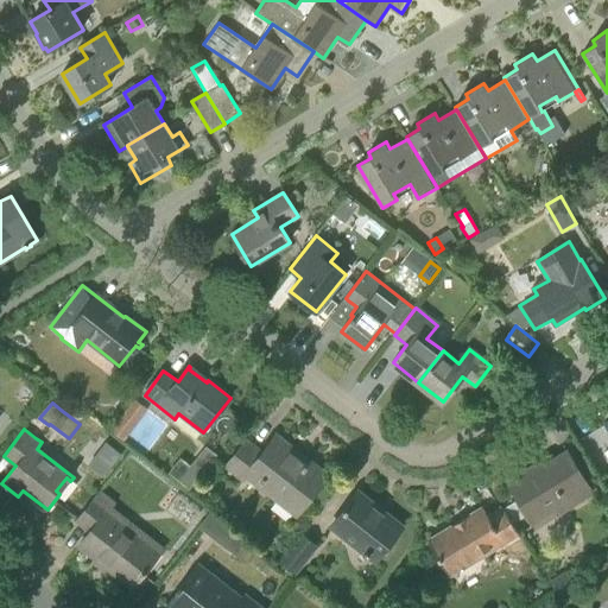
[(298,513),(328,475),(327,474),(324,476),(304,461),(303,461),(290,450),(292,447),(277,435),(263,453),(247,441),(227,466),(244,479),(248,473),(298,513)]
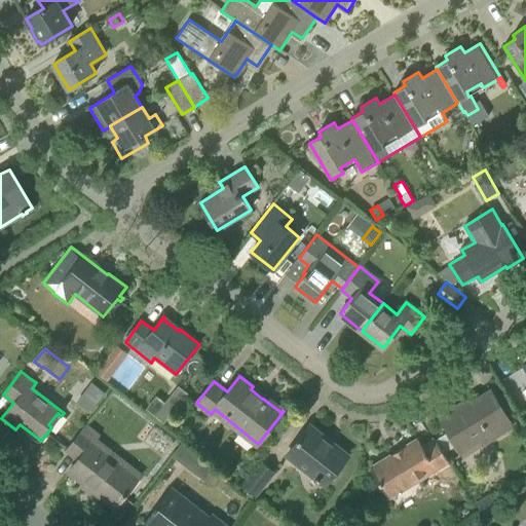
[(513,426),(491,390),(465,405),(463,402),(440,416),(461,453),(485,439),(487,442),(513,426)]
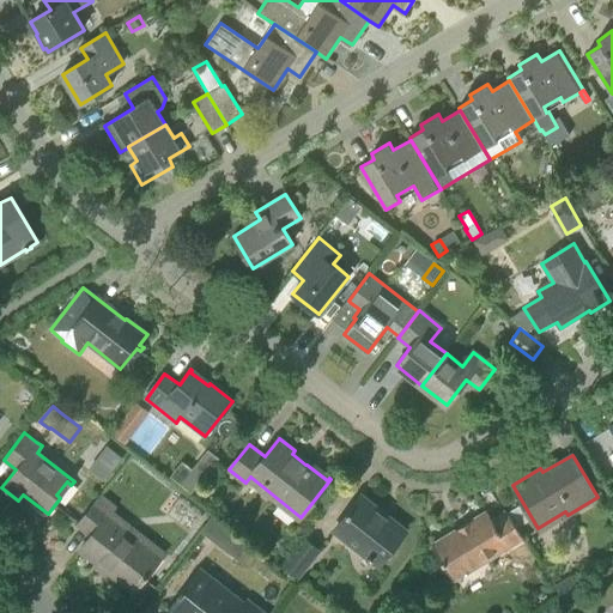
[(134,593),(161,558),(167,552),(114,509),(115,508),(101,496),(78,526),(91,535),(80,550),(134,593)]
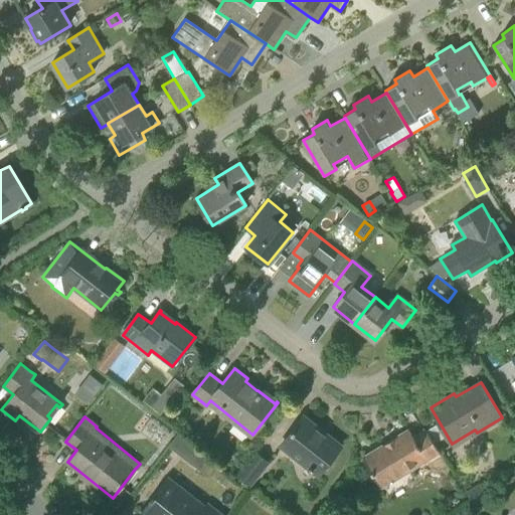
[(318,475),(340,446),(326,435),(325,436),(304,419),(305,418),(304,416),(281,446),(308,467),(307,468),(312,472),(312,470),(318,475)]
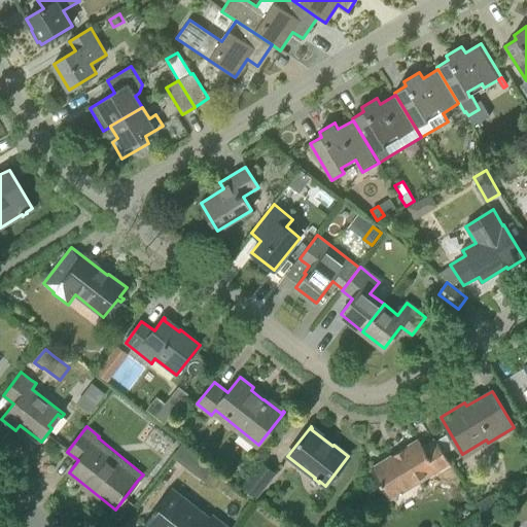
[(420,440),(406,448),(405,447),(392,455),(392,456),(372,468),(389,498),(436,470),(440,475),(453,466),(435,438),(424,446),(420,440)]
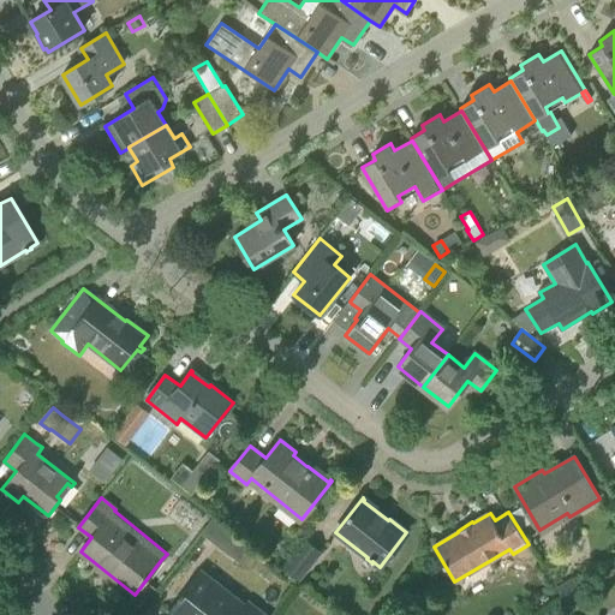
[(212,541),(222,526),(215,520),(203,535),(212,541)]
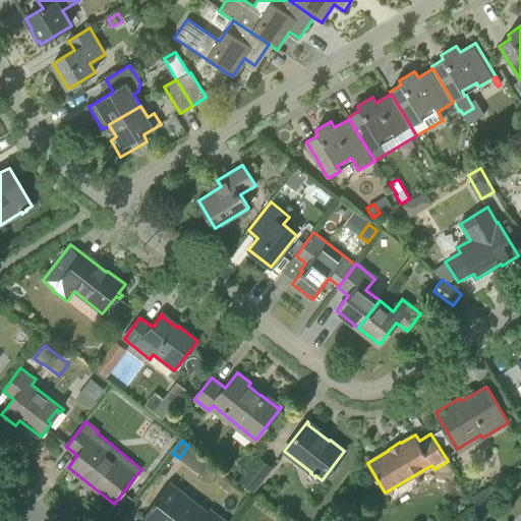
[(272,467),(259,457),(240,482),(252,491),(272,467)]
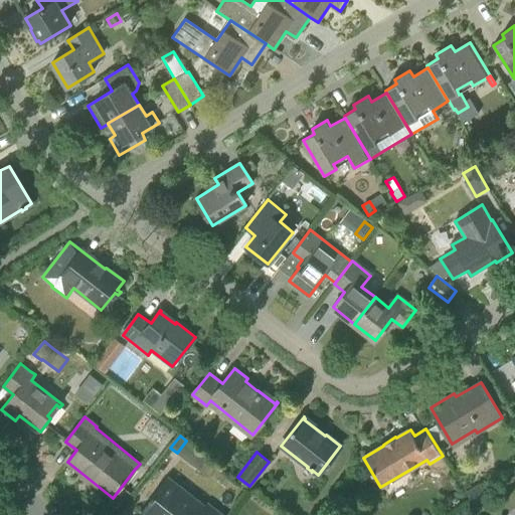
[(222,514),(207,503),(204,507),(166,478),(149,499),(151,500),(139,514),(222,514)]
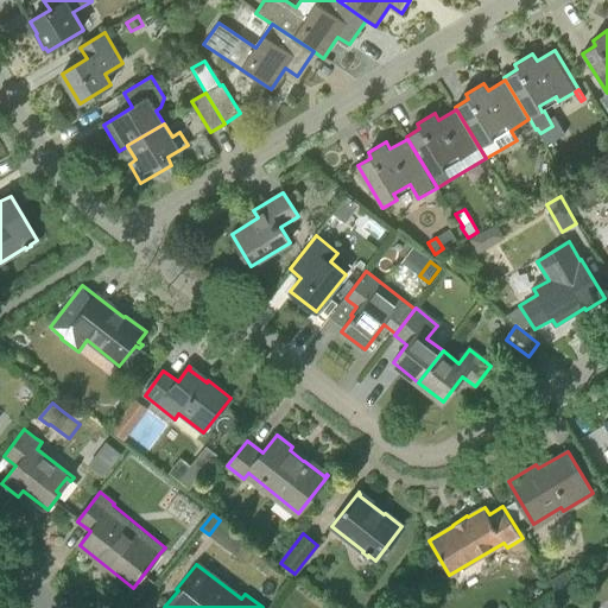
[(567,570),(550,581),(556,590),(572,580),(567,570)]
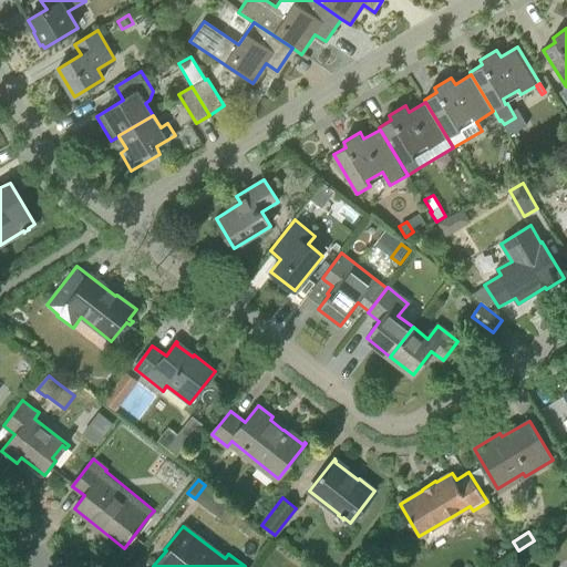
[(532,562),(523,548),(518,550),(526,564),(532,562)]
